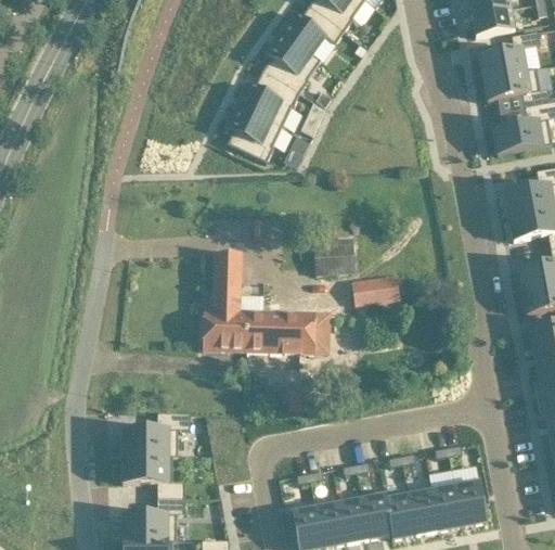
[(312,0),(309,7),(344,32),(352,18),(351,17),(363,0),(312,0)]
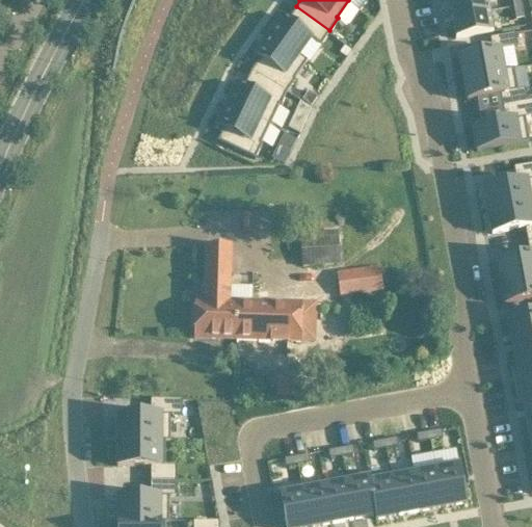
[(449,0),(452,15),(489,7),(487,0),(449,0)]
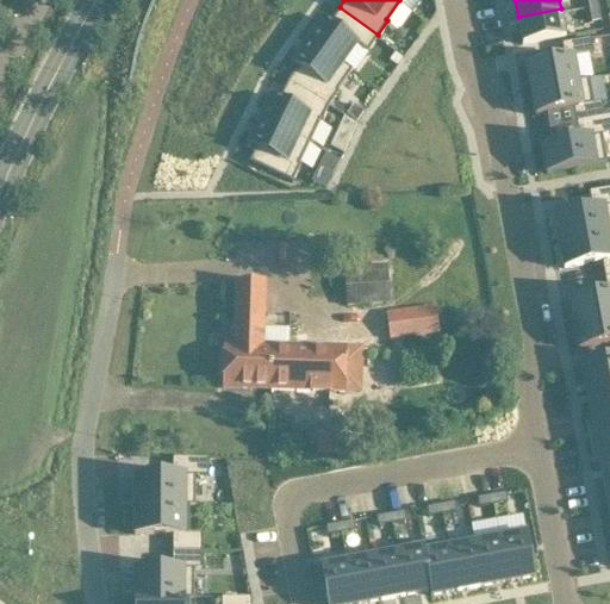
[(598,1),(589,4),(591,18),(601,16),(598,1)]
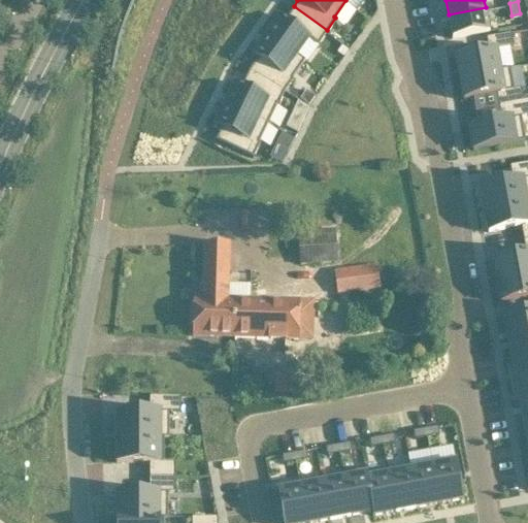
[(279,11),(266,30),(304,58),(305,58),(297,52),(309,35),(318,42),(327,30),(294,6),(286,17),(279,11)]
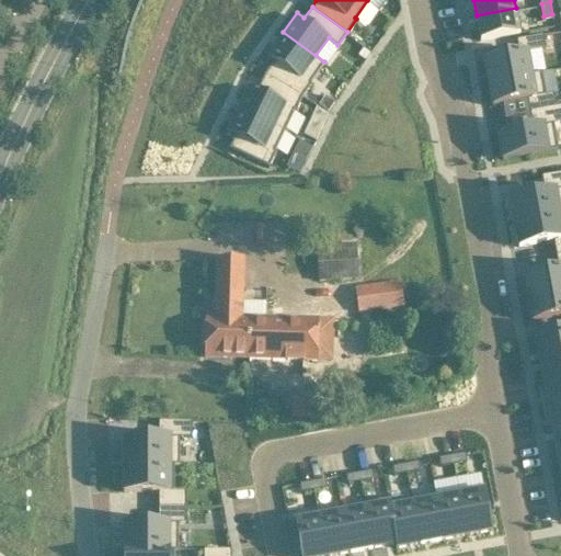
[(516,8),(477,15),(481,37),(521,30),(516,8)]
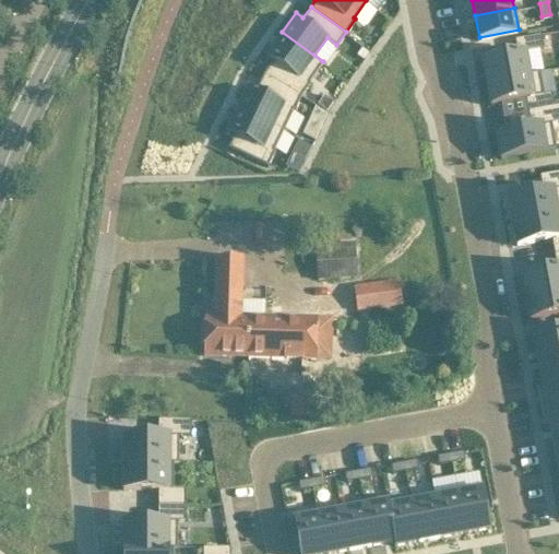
[(274,57),(264,72),(301,94),(310,81),(309,80),(322,61),(282,32),(268,52),(274,57)]
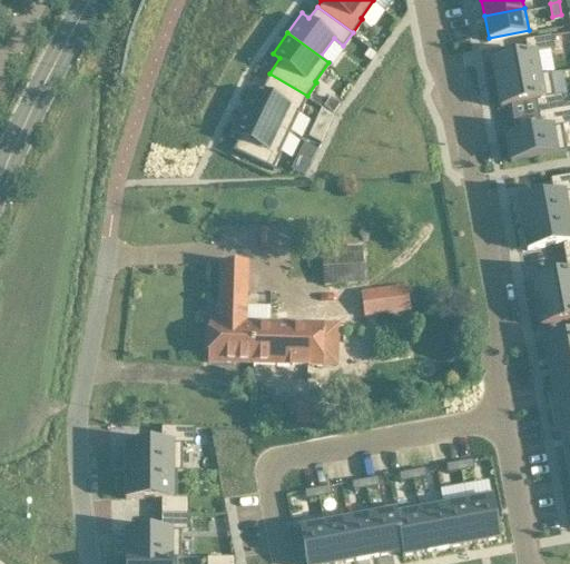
[(527,50),(492,57),(497,80),(549,70),(549,69),(539,71),(534,49),(554,46),(552,32),(524,38),(527,50)]
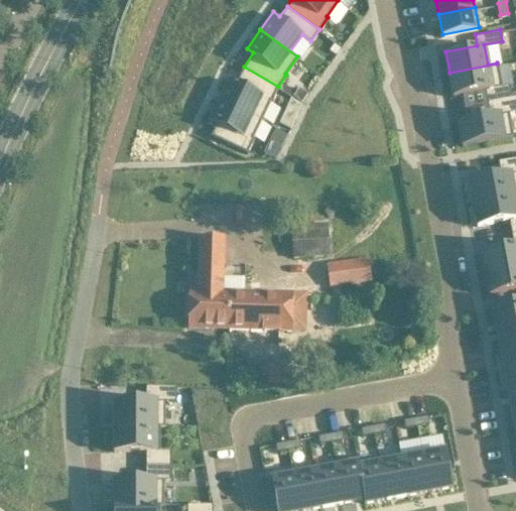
[(497,64),(449,73),(454,94),(485,88),(487,101),(515,95),(515,94),(512,95),(510,83),(501,85),(497,64)]
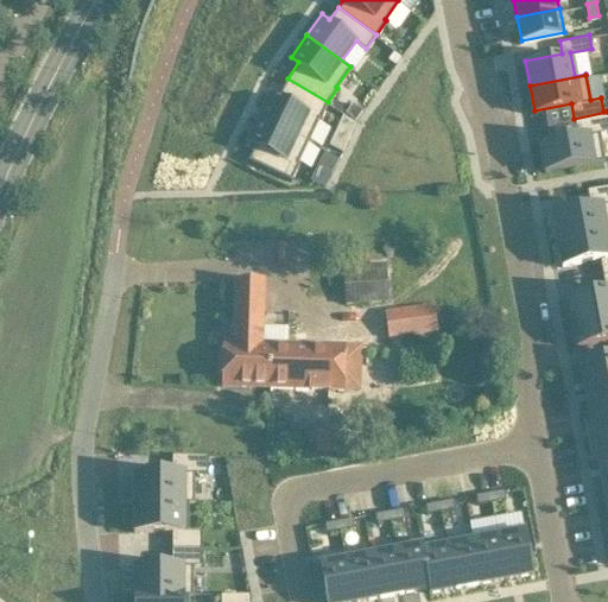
[(271,90),(259,115),(309,139),(318,116),(321,118),(328,102),(287,78),(279,95),(271,90)]
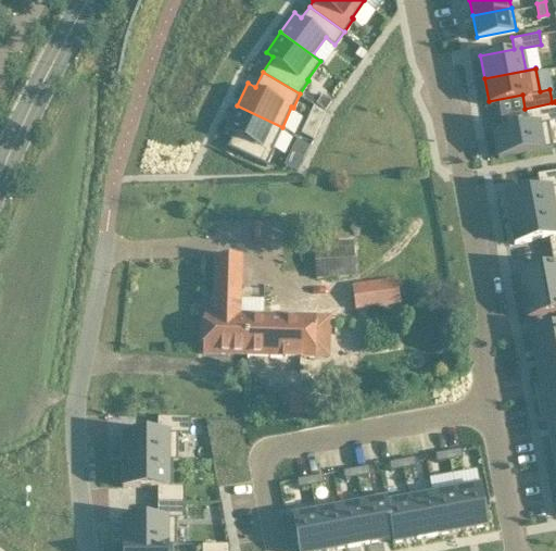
[(323,91),(316,100),(325,108),(331,98),(323,91)]
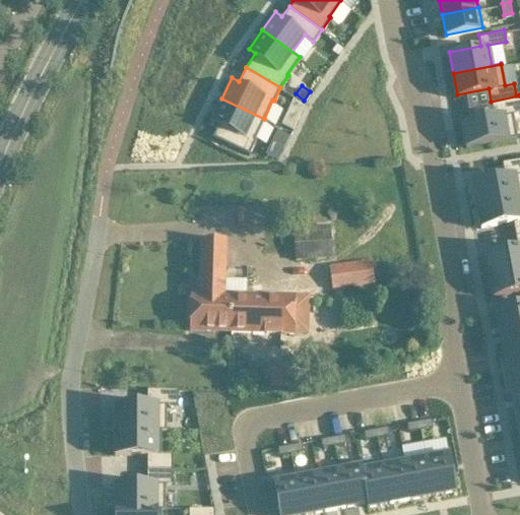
[(494,115),(461,121),(466,144),(517,135),(513,112),(519,110),(519,95),(491,102),(494,115)]
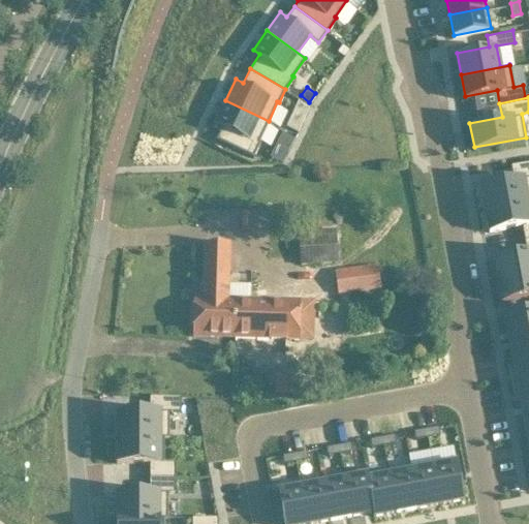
[(298,98),(292,110),(304,115),(309,103),(298,98)]
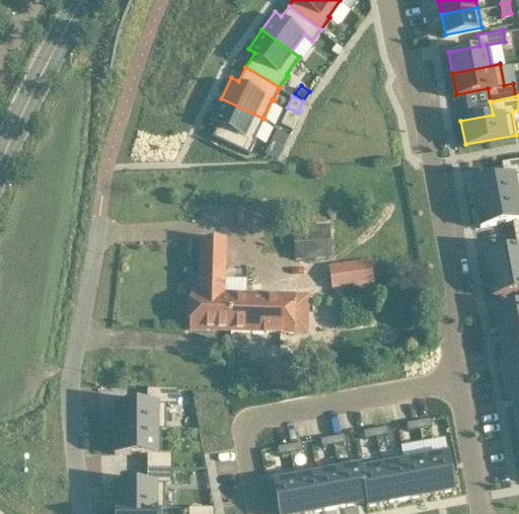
[(221,98),(211,119),(219,122),(213,135),(248,152),(255,138),(254,137),(264,119),(221,98)]
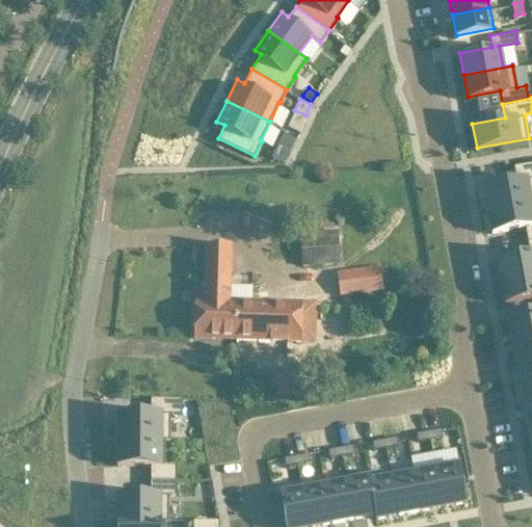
[(284,129),(277,142),(290,149),(296,134),(284,129)]
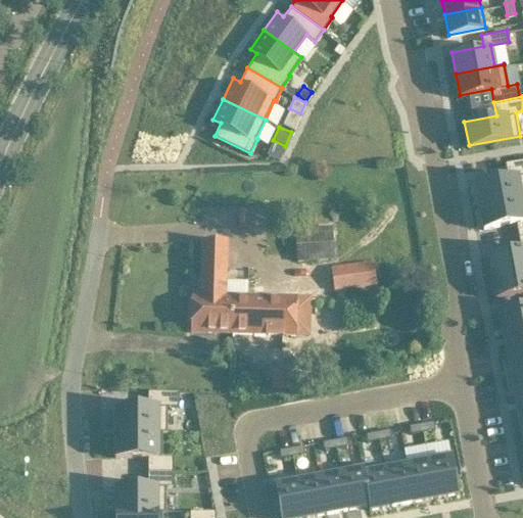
[(508,176),(475,181),(479,203),(522,195),(522,157),(505,161),(508,176)]
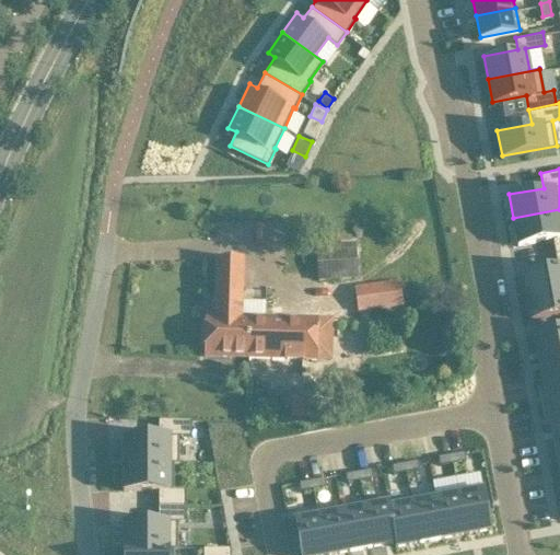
[(559,209),(513,218),(517,243),(552,236),(555,251),(559,249),(559,209)]
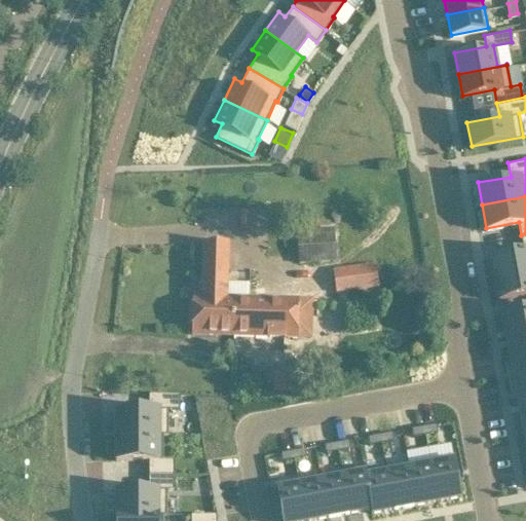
[(298,262),(336,258),(333,225),(295,228),(298,262)]
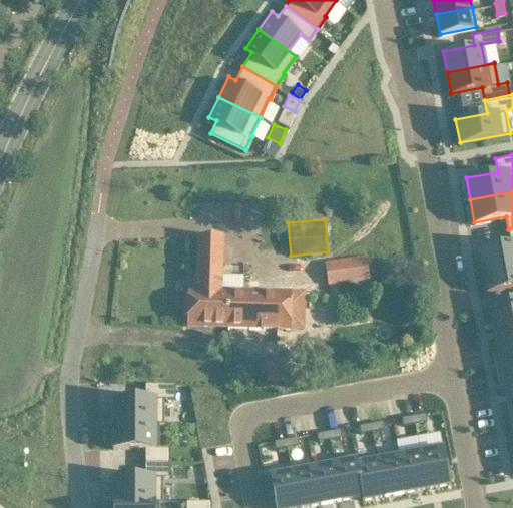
[(511,242),(479,247),(483,269),(512,263),(512,227),(508,229),(511,242)]
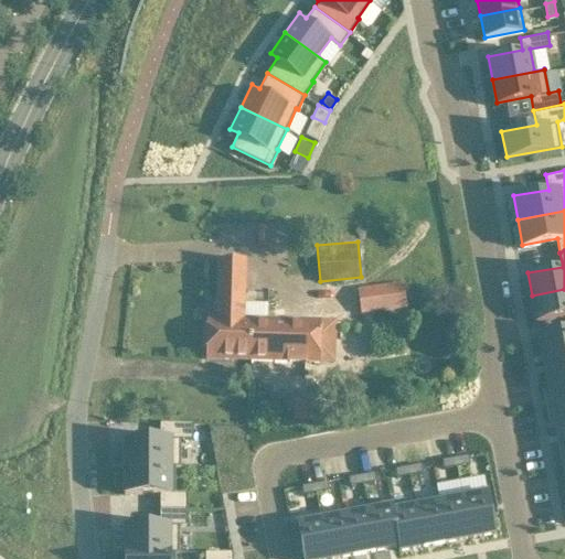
[(259,332),(260,315),(243,314),(245,257),(219,256),(217,314),(208,314),(206,355),(249,356),(251,332),(259,332)]
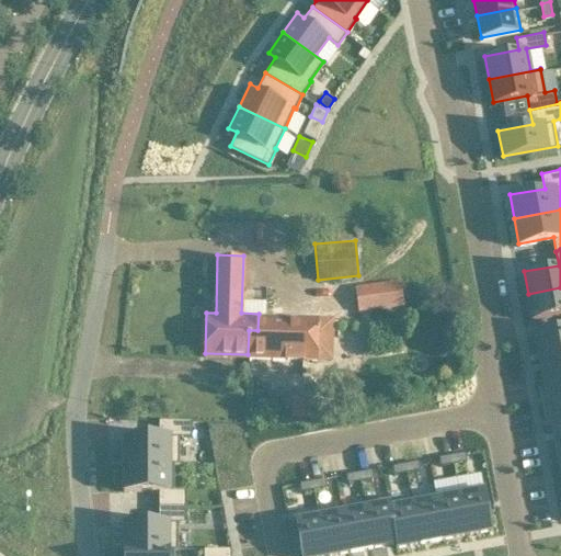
[(400,279),(354,284),(357,309),(403,304),(400,279)]
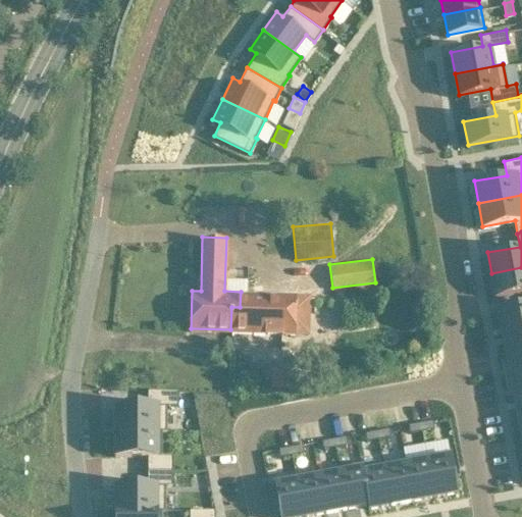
[(521,267),(491,273),(496,295),(521,290),(521,267)]
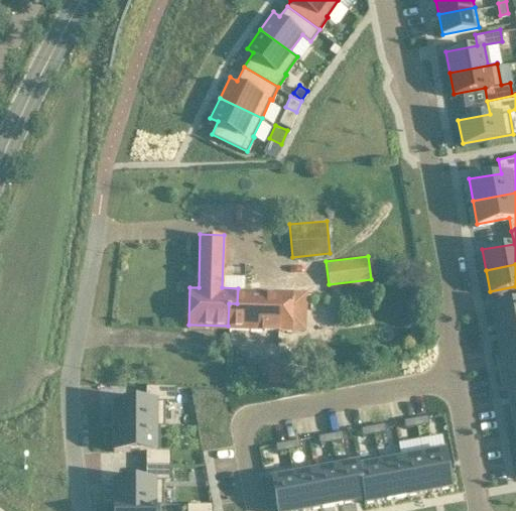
[(228,326),(292,328),(293,290),(238,288),(237,303),(229,303),(228,326)]
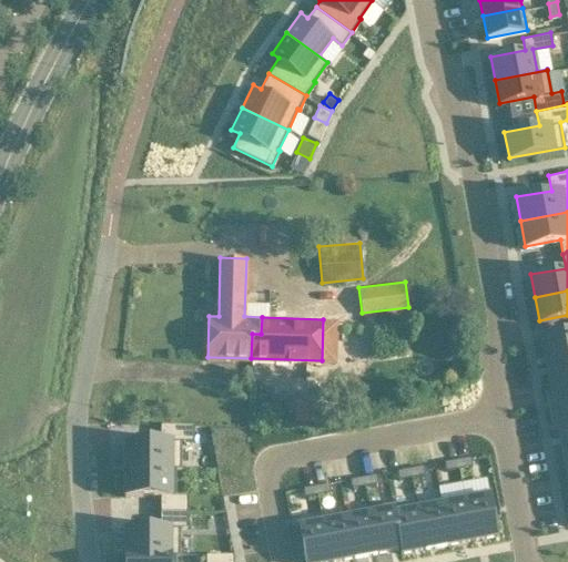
[(567,328),(541,334),(546,359),(567,354),(567,328)]
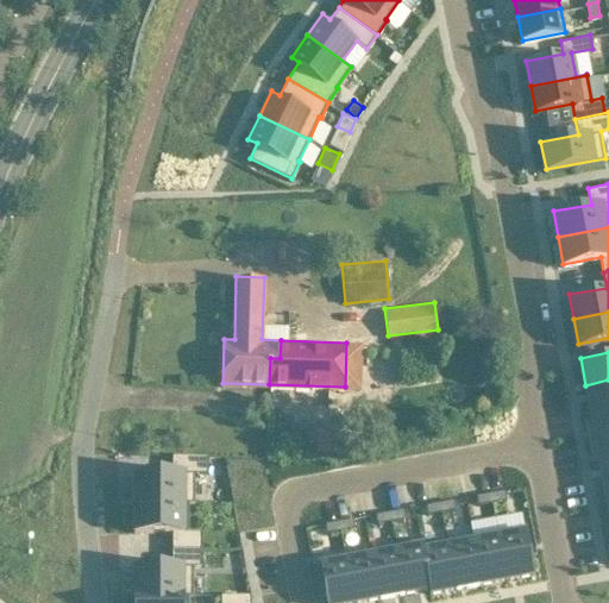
[(608,379),(585,385),(590,410),(608,406),(608,379)]
